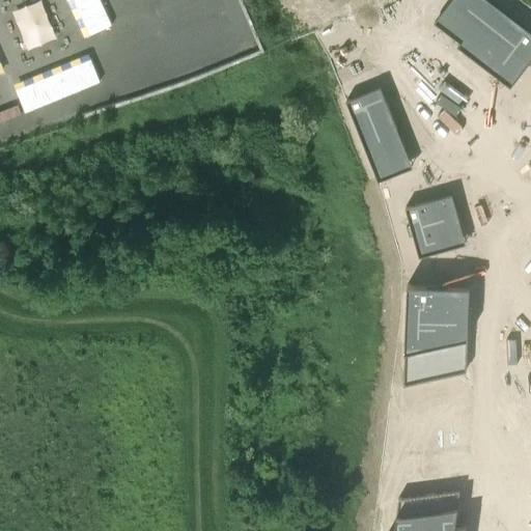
[(448,0),(432,22),(458,43),(455,46),(509,87),(530,58),(530,31),(488,0),(448,0)]
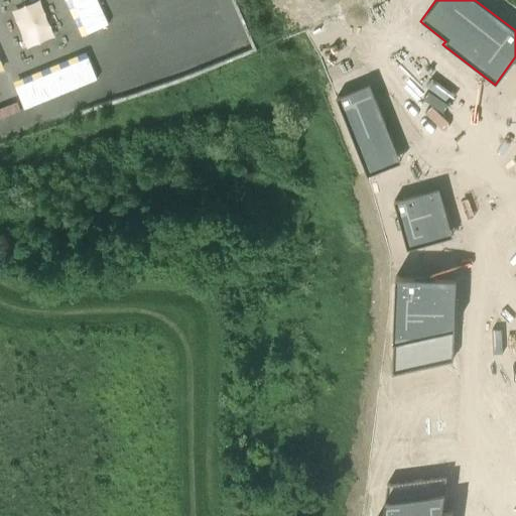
[(401,162),(370,84),(337,97),(368,175),(401,162)]
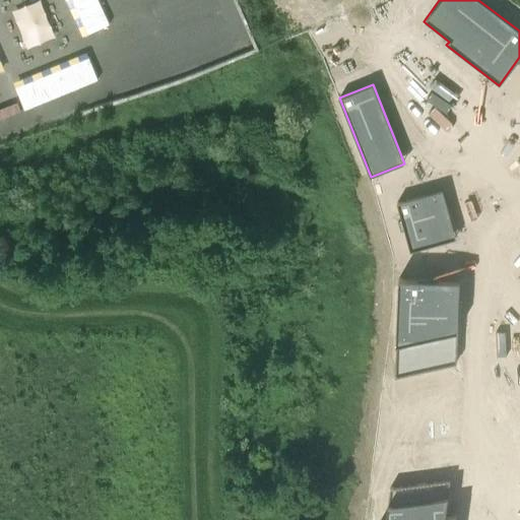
[(409,251),(455,238),(442,189),(395,202),(401,223),(397,224),(400,234),(404,233),(409,251)]
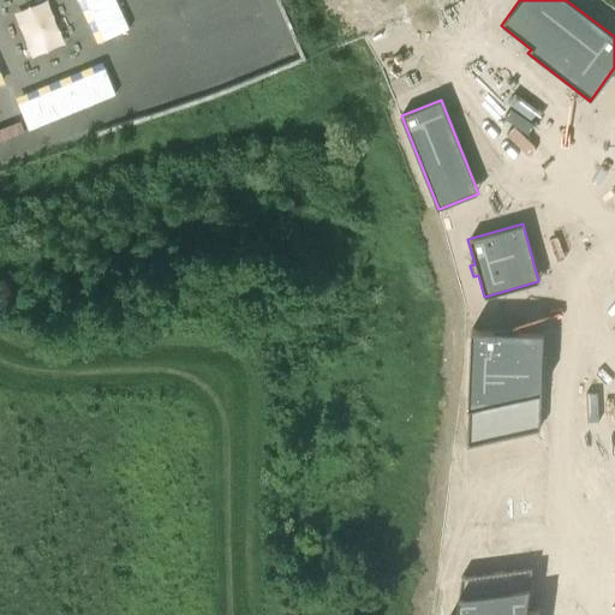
[(471,329),(466,446),(539,430),(543,330),(471,329)]
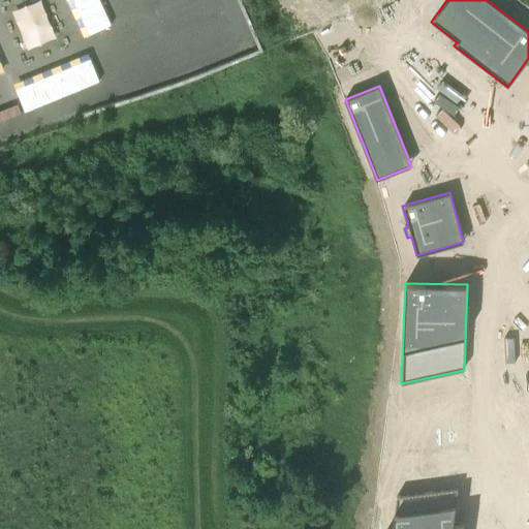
[(385,528),(462,528),(464,517),(454,518),(458,483),(397,493),(392,528),(385,528)]
